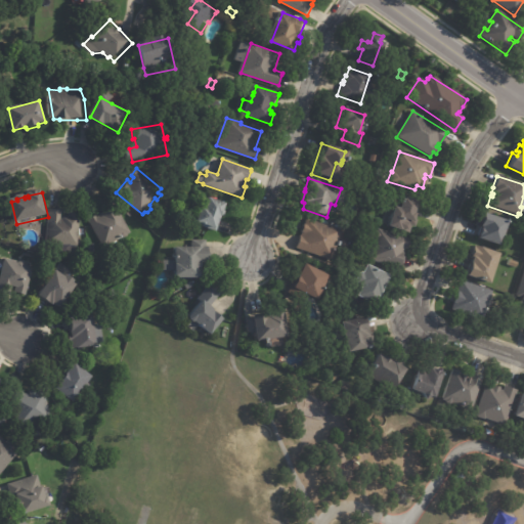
[(220,220),(216,231),(201,225),(202,224),(198,222),(203,207),(207,208),(210,198),(227,204),(224,211),(226,212),(224,216),(222,216),(220,220)]
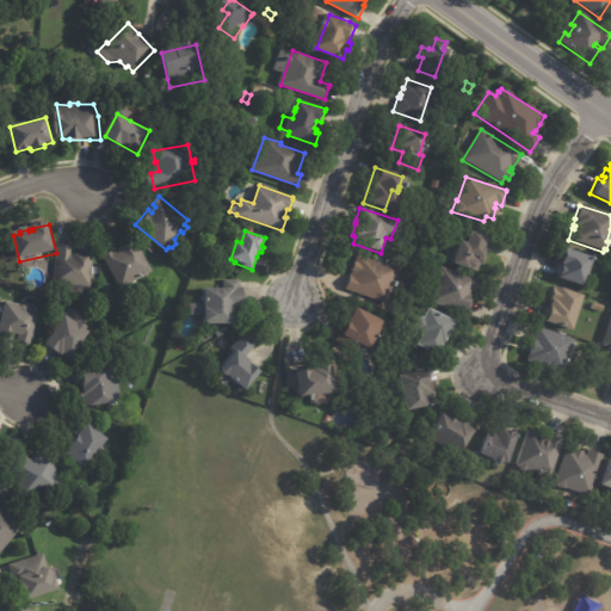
[(483,238),(480,248),(487,251),(485,258),(486,258),(482,266),(480,265),(476,276),(449,266),(457,244),(463,246),(468,232),(483,238)]
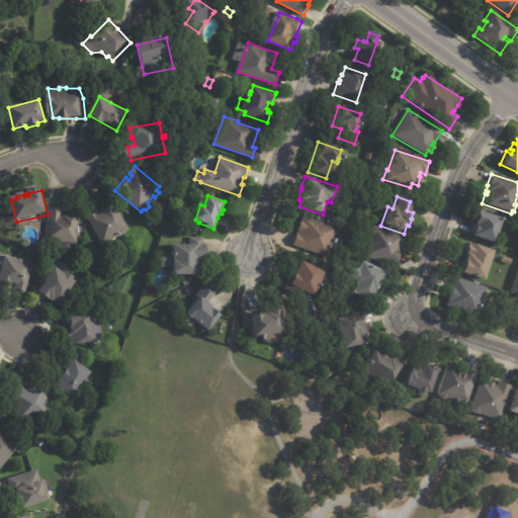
[(117,237),(113,239),(113,241),(109,243),(107,242),(104,244),(88,216),(96,211),(98,213),(100,211),(99,210),(114,201),(131,230),(126,232),(127,233),(123,236),(122,234),(117,237)]
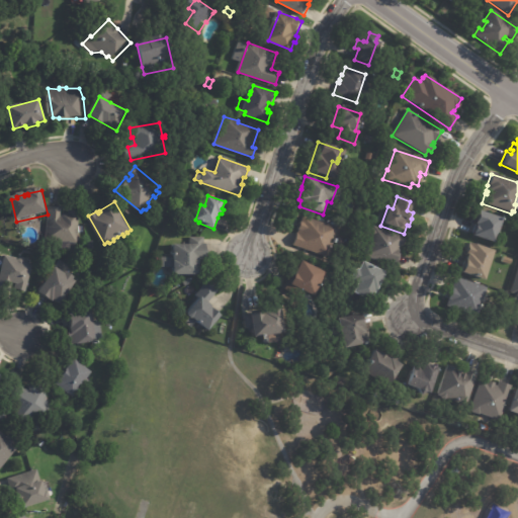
[(50,207),(63,208),(62,218),(63,218),(63,214),(69,214),(69,211),(80,211),(78,244),(77,244),(76,251),(62,250),(63,243),(46,241),(49,207),(50,207)]
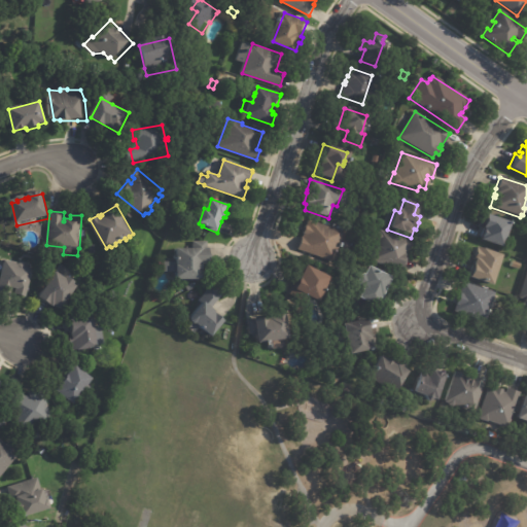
[(506,226),(506,229),(510,235),(508,238),(502,240),(499,247),(478,240),(482,227),(480,226),(484,214),(508,222),(506,226)]
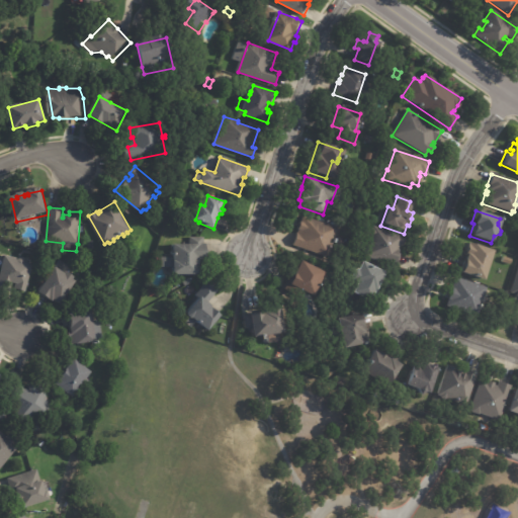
[(304,250),(291,246),(295,234),(296,234),(297,231),(296,231),(299,223),(300,223),(303,217),(338,229),(334,240),(333,245),(332,244),(328,258),(304,250)]
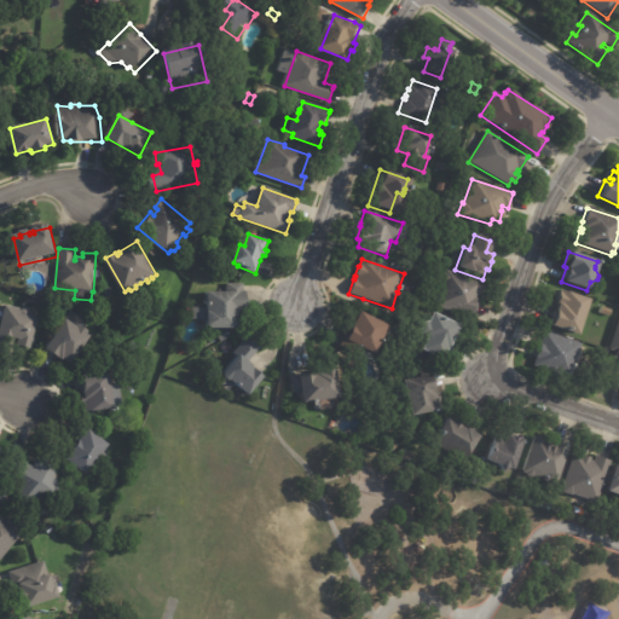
[(475,300),(474,304),(476,304),(470,319),(434,307),(435,302),(434,302),(440,283),(439,281),(441,273),(445,272),(445,271),(482,283),(479,294),(476,294),(475,300)]
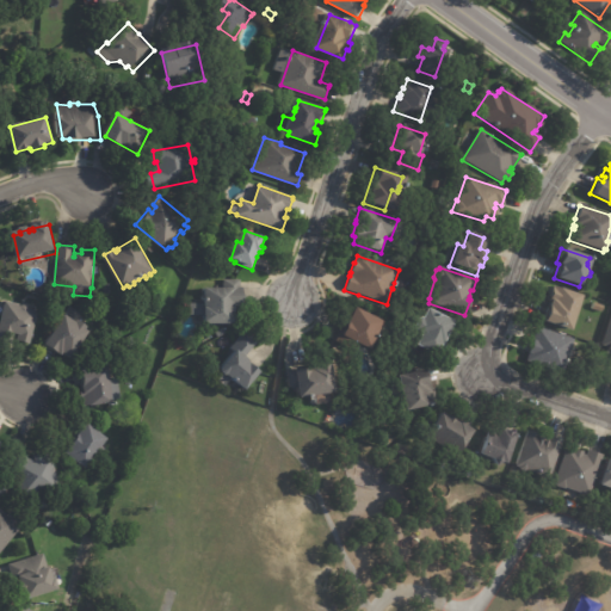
[(240,282),(240,288),(245,288),(245,307),(236,307),(236,316),(239,316),(239,325),(207,325),(208,315),(190,315),(190,303),(203,303),(203,289),(223,290),(223,278),(240,279),(240,282)]
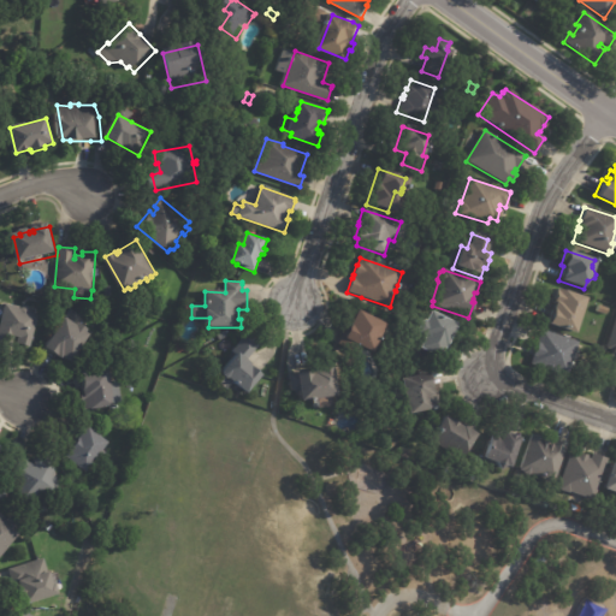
[(580,311),(573,333),(545,325),(554,301),(552,301),(556,289),(584,298),(580,311)]
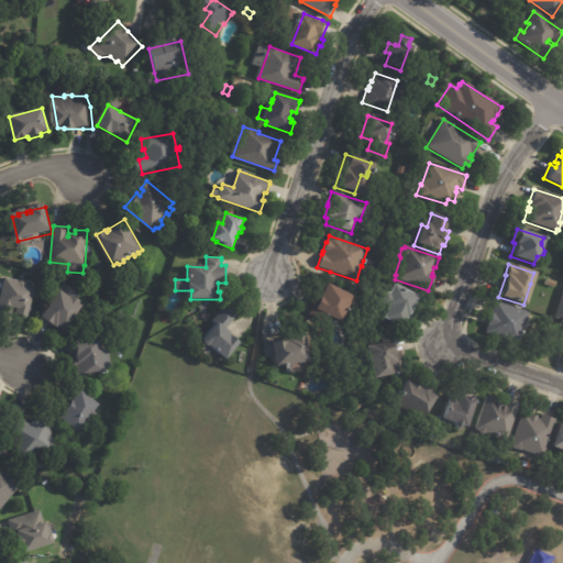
[(21,284),(22,283),(26,284),(28,286),(37,288),(29,319),(17,315),(18,309),(14,308),(11,318),(0,313),(0,301),(7,279),(21,284)]
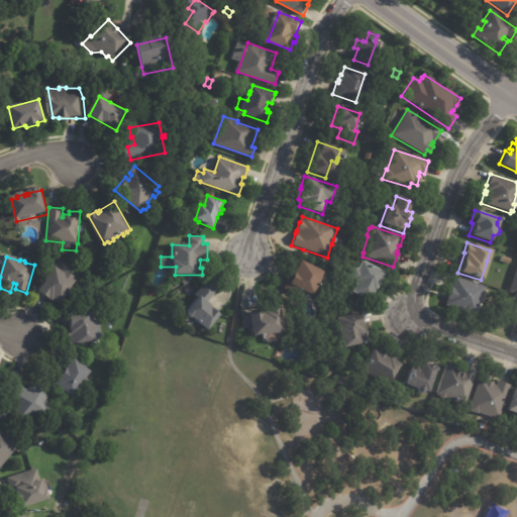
[(296,260),(320,272),(308,295),(301,291),(299,297),(292,294),(295,288),(284,283),(295,260),(296,260)]
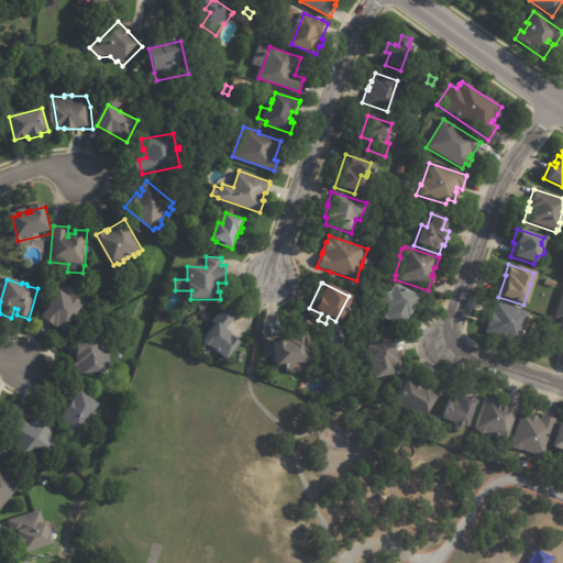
[(405,313),(404,316),(401,316),(400,317),(401,317),(396,327),(378,318),(384,307),(375,302),(379,294),(383,293),(384,294),(389,283),(414,296),(405,313)]
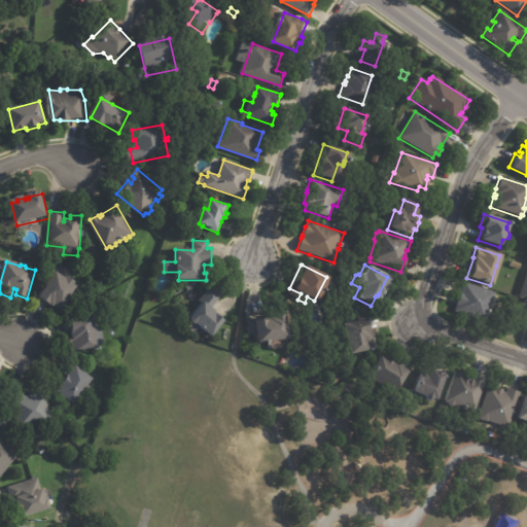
[(526,268),(518,299),(526,302),(526,268)]
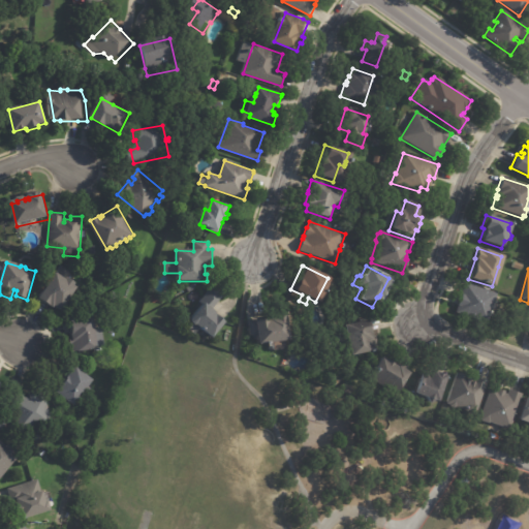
[(70,279),(78,284),(75,285),(79,288),(63,312),(56,307),(55,308),(40,299),(58,273),(67,280),(69,278),(70,279)]
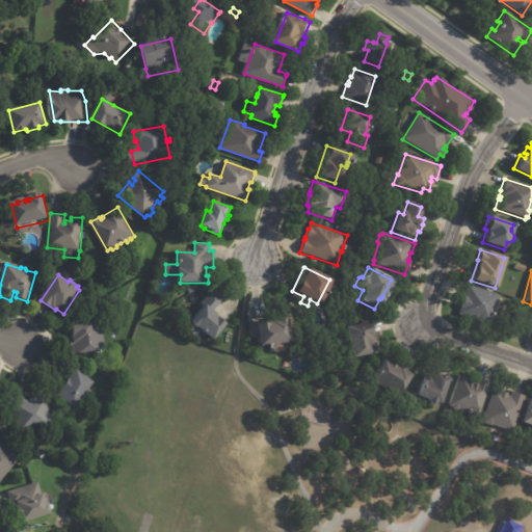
[(189,290),(188,289),(195,285),(198,290),(190,293),(189,290)]
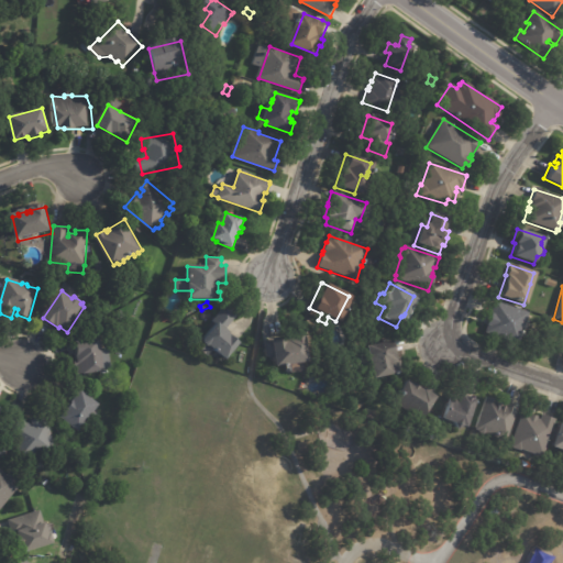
[(232,319),(224,328),(230,332),(229,333),(241,343),(227,360),(210,345),(208,345),(205,343),(205,340),(217,324),(211,320),(225,302),(238,312),(232,319)]
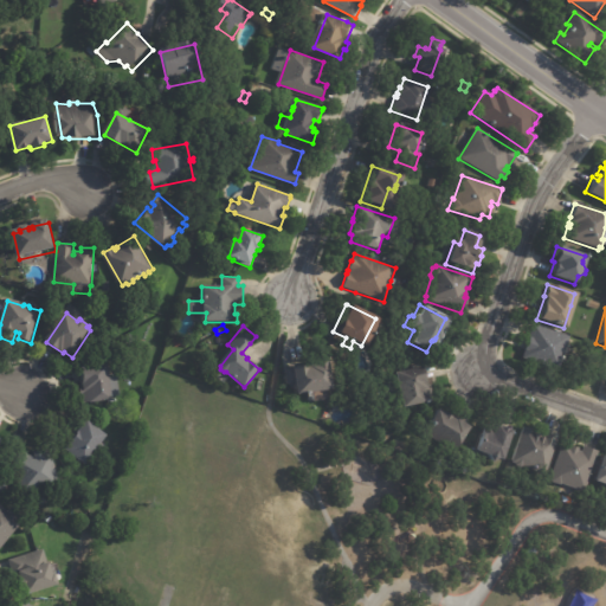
[(532,326),(568,337),(558,371),(521,359),(522,353),(521,352),(522,349),(523,349),(530,326),(532,326)]
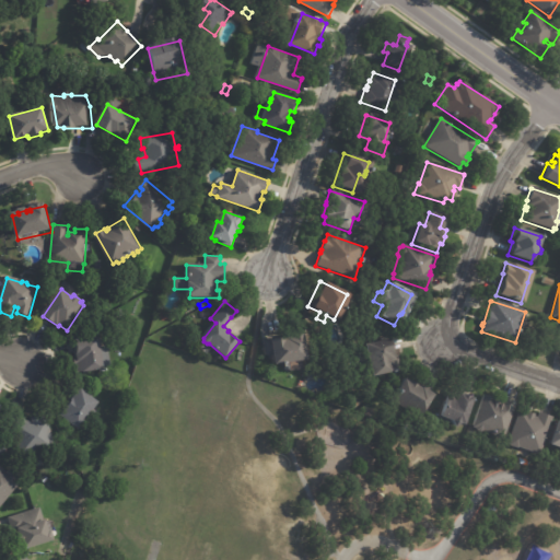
[(119,321),(115,314),(123,310),(126,316),(119,321)]
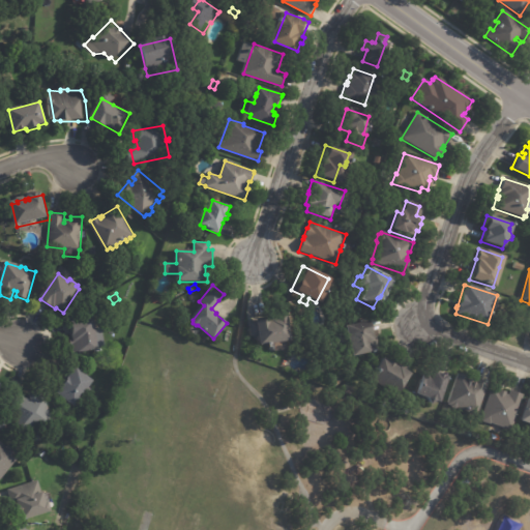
[(85,300),(88,295),(93,299),(90,303),(85,300)]
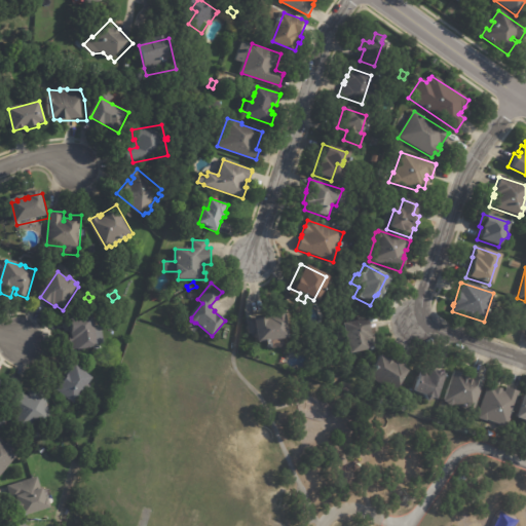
[(282,340),(251,344),(250,335),(246,335),(243,321),(278,315),(282,340)]
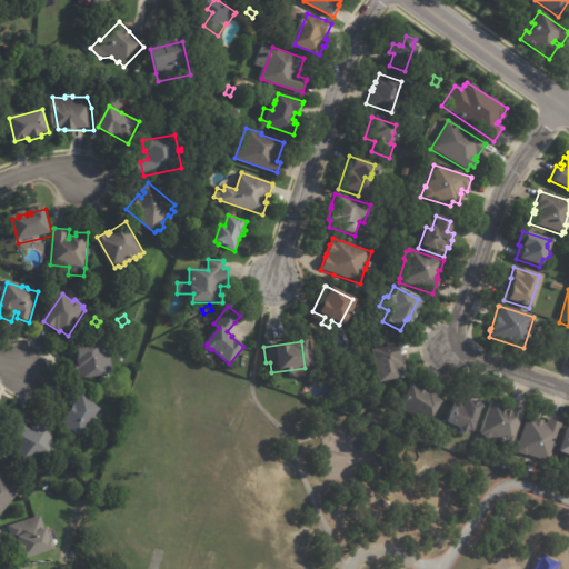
[(105,378),(76,380),(73,366),(78,366),(76,347),(101,343),(105,378)]
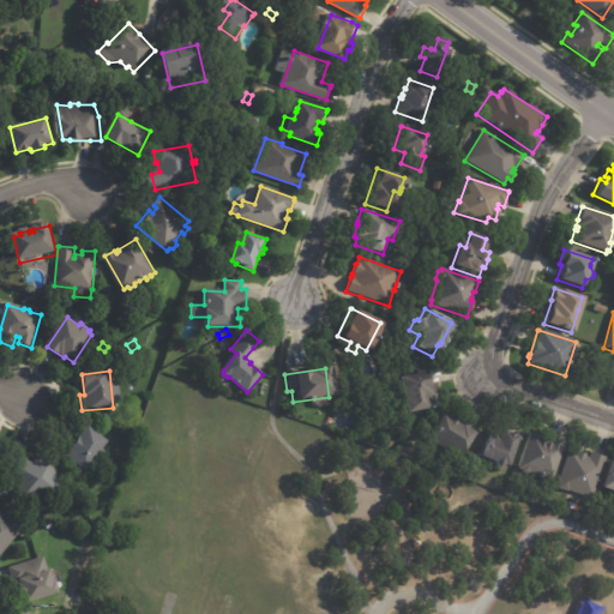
[(423,374),(431,409),(404,415),(396,379),(423,373),(423,374)]
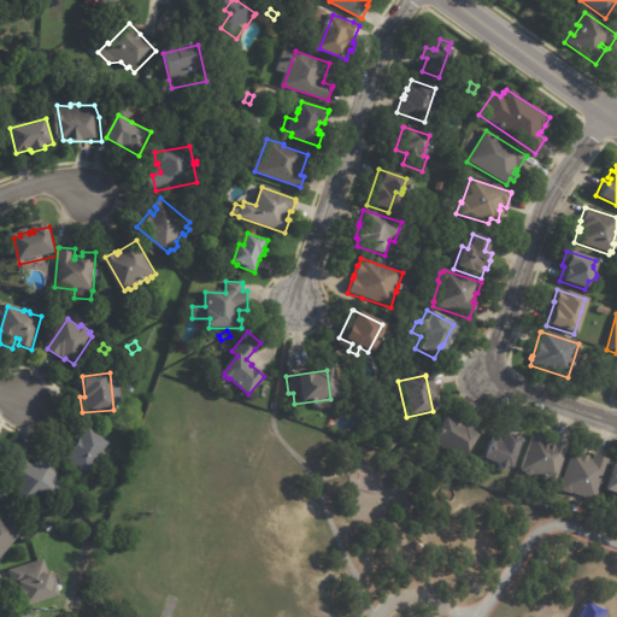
[(465,429),(476,435),(462,459),(429,440),(433,434),(427,432),(430,425),(436,428),(442,418),(460,429),(462,427),(465,429)]
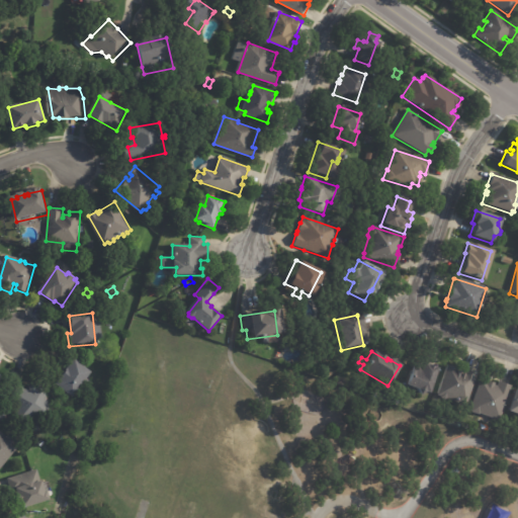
[(73,397),(56,383),(75,359),(92,372),(88,378),(91,381),(87,386),(84,383),(73,397)]
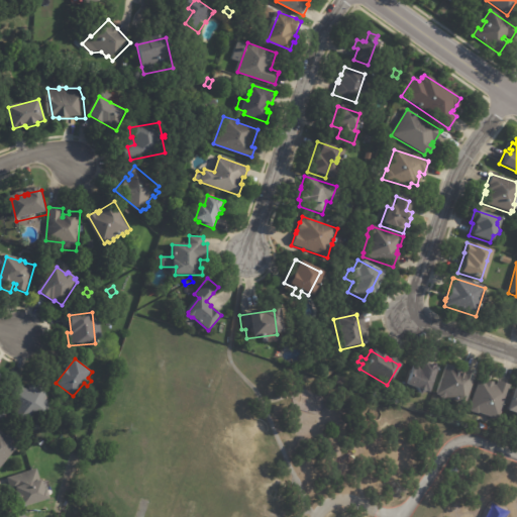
[(423,364),(435,369),(426,394),(421,392),(415,395),(412,390),(402,386),(409,365),(415,367),(417,362),(423,364)]
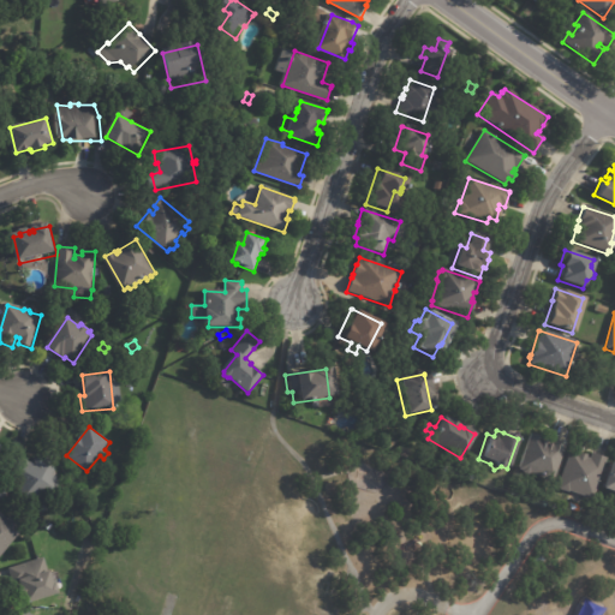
[(547,443),(549,445),(550,442),(565,447),(551,483),(526,475),(525,476),(520,473),(521,471),(517,470),(530,435),(537,437),(536,440),(547,443)]
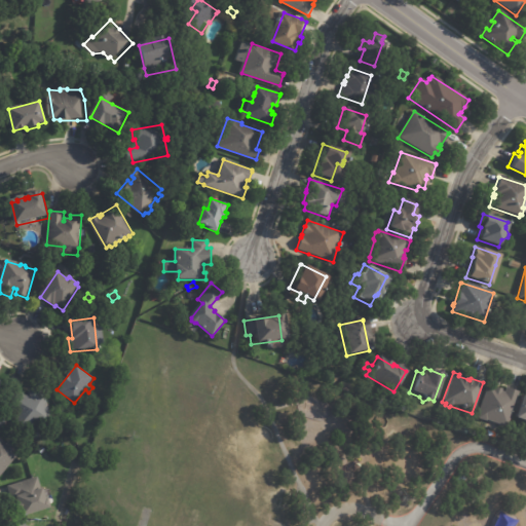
[(490,386),(493,387),(493,386),(501,389),(500,390),(503,391),(505,386),(518,391),(506,426),(486,419),(485,420),(475,417),(477,410),(478,410),(486,385),(490,386)]
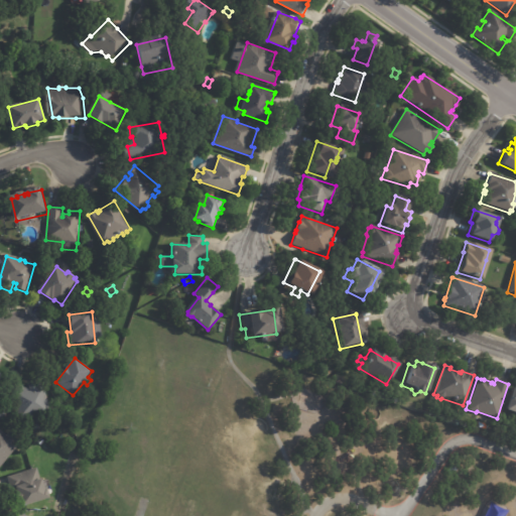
[(50,413),(18,420),(11,386),(24,383),(25,387),(30,386),(30,385),(44,382),(50,413)]
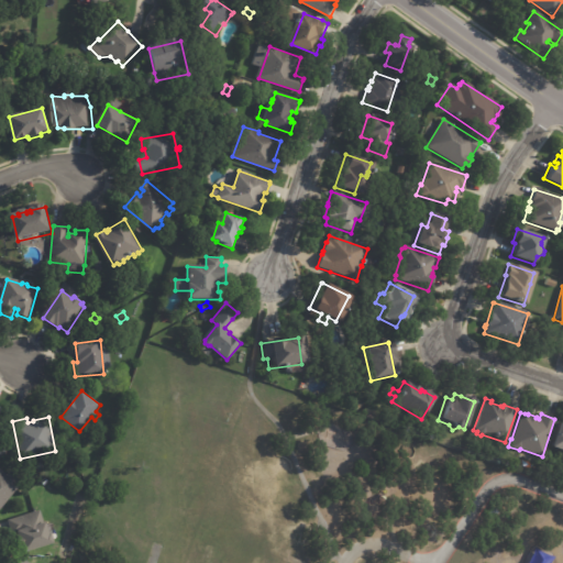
[(562,452),(550,448),(558,424),(562,426),(562,452)]
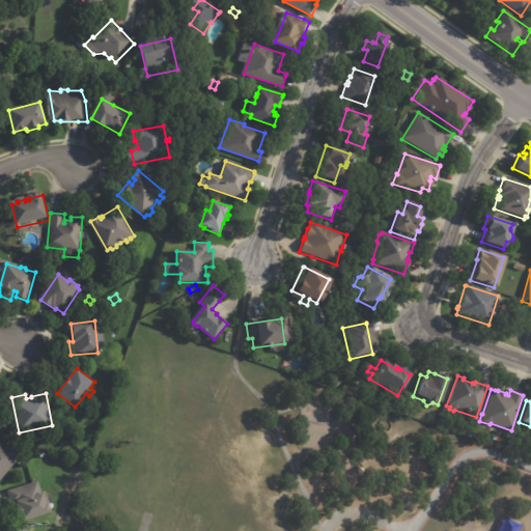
[(1,484),(0,483),(0,441),(9,449),(12,446),(23,455),(21,457),(23,459),(1,484)]
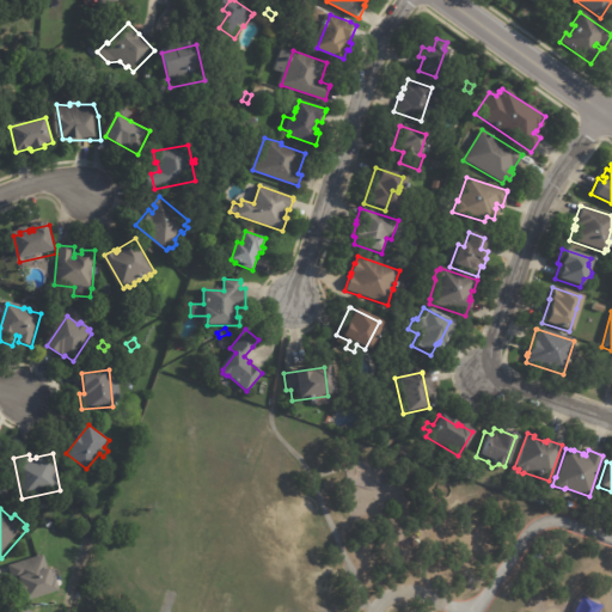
[(54,570),(57,582),(60,582),(62,593),(30,604),(28,595),(25,595),(23,587),(24,587),(23,582),(16,583),(10,565),(46,555),(49,571),(54,570)]
